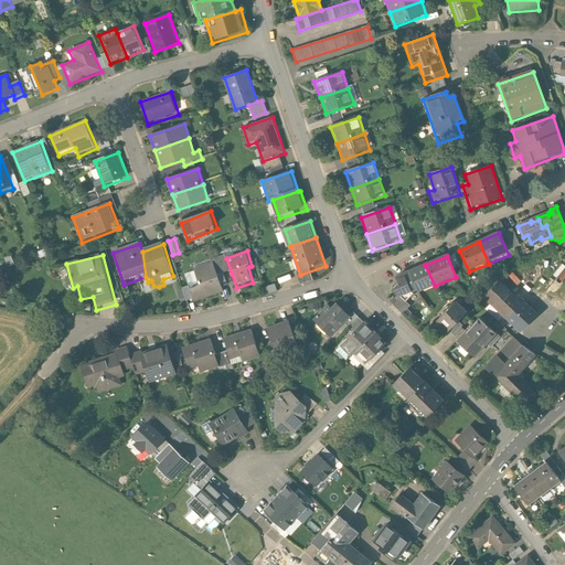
[(212,263),(219,279),(232,274),(226,258),(212,263)]
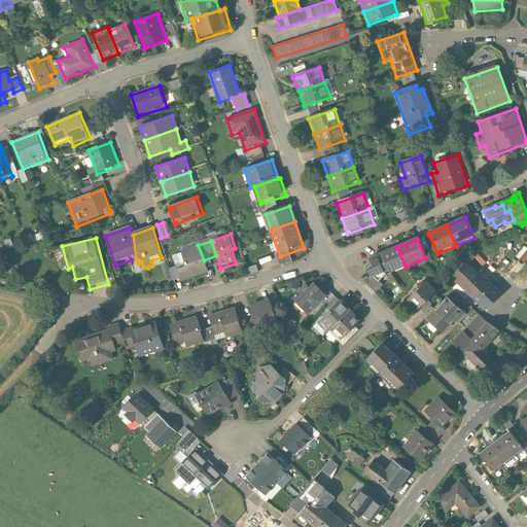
[(204,260),(198,245),(172,254),(181,282),(208,273),(204,260)]
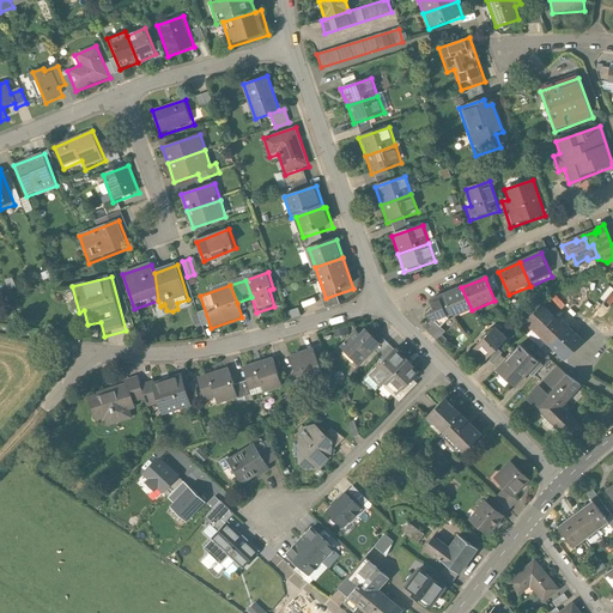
[(454,319),(472,310),(461,287),(444,296),(445,298),(453,316),(454,319)]
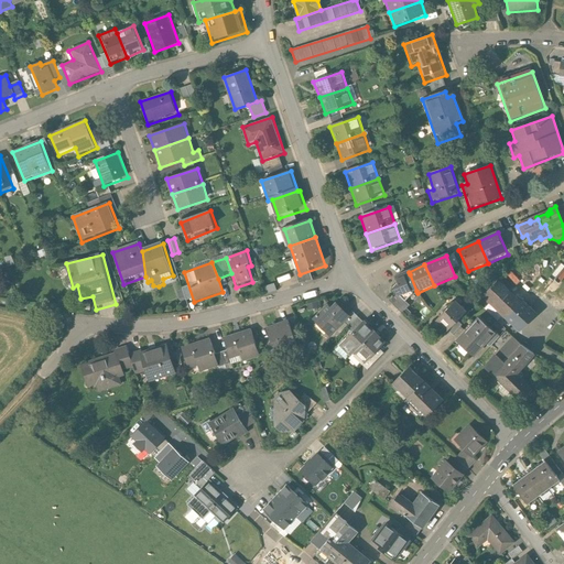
[(416,291),(410,274),(397,280),(390,292),(398,300),(416,291)]
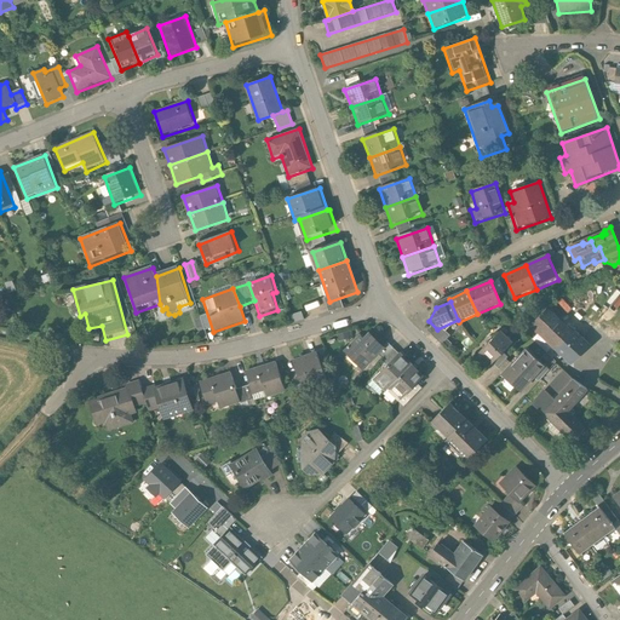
[(574,332),(547,306),(529,323),(570,361),(589,343),(575,329),(574,332)]
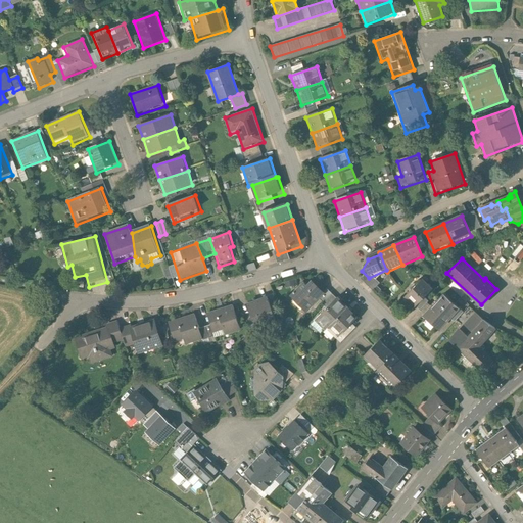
[(434,291),(422,280),(402,299),(415,311),(434,291)]
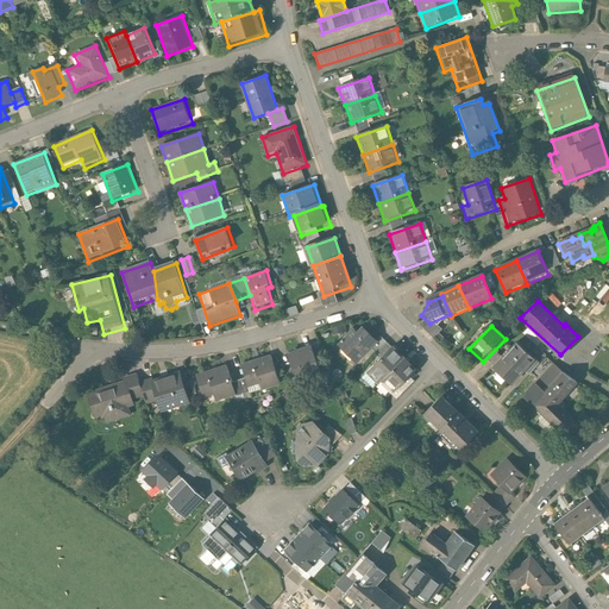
[(378,344),(363,328),(357,334),(352,331),(337,347),(357,366),(378,344)]
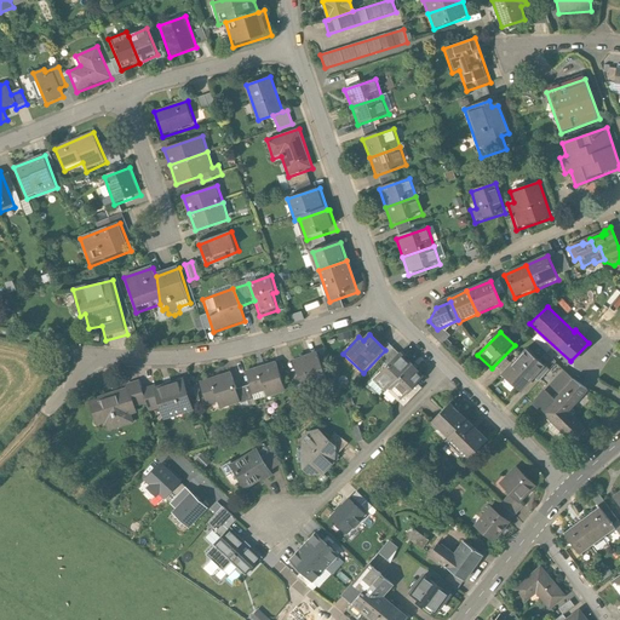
[(546,369),(526,351),(501,377),(522,396),(546,369)]
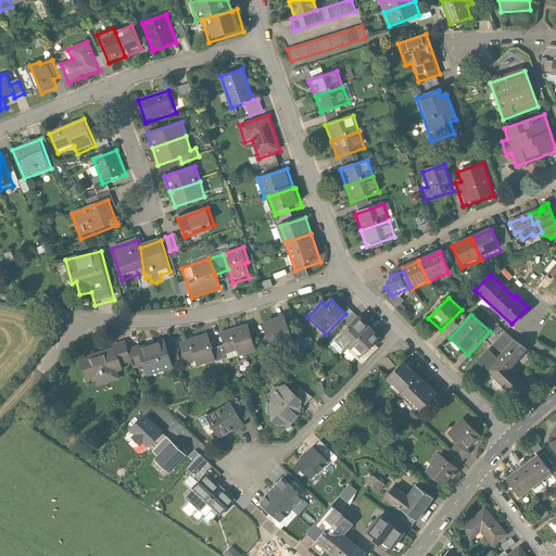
[(294,345),(285,316),(260,325),(269,354),(294,345)]
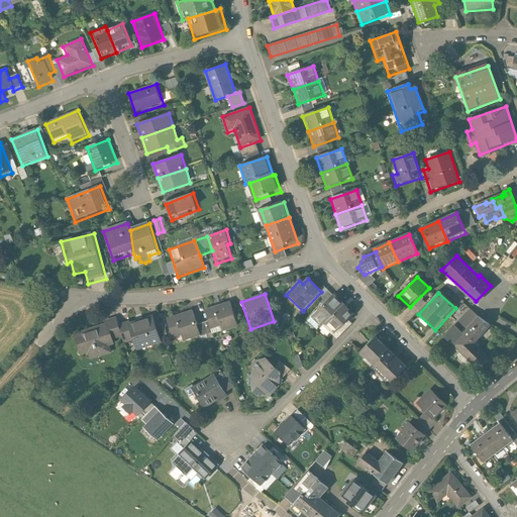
[(308,318),(319,329),(343,305),(333,295),(308,318)]
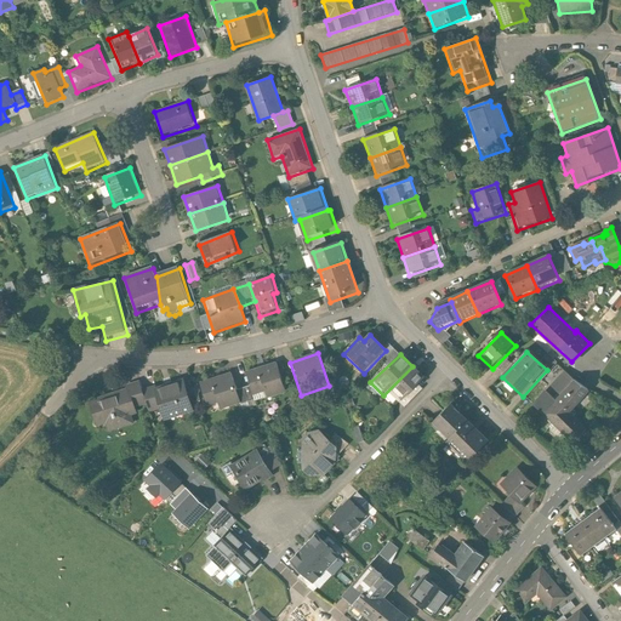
[(285,396),(274,363),(244,374),(249,387),(252,397),(263,393),(267,402),(285,396)]
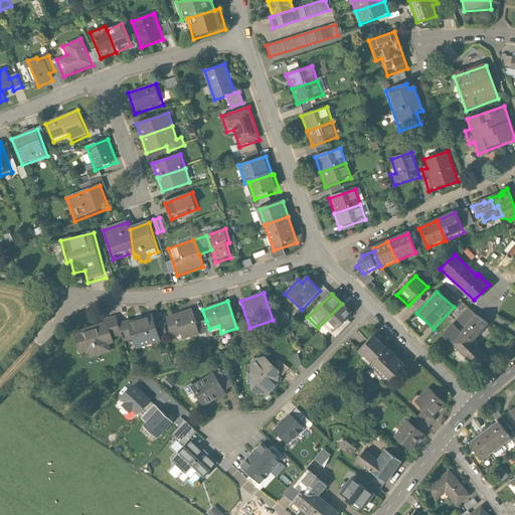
[(352,315),(342,304),(318,328),(328,338),(352,315)]
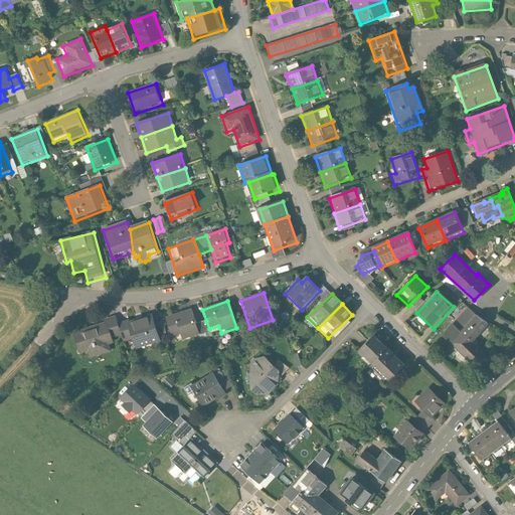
[(465,328),(461,332),(471,342),(474,338),(475,339),(487,323),(476,316),(469,309),(457,321),(465,328)]
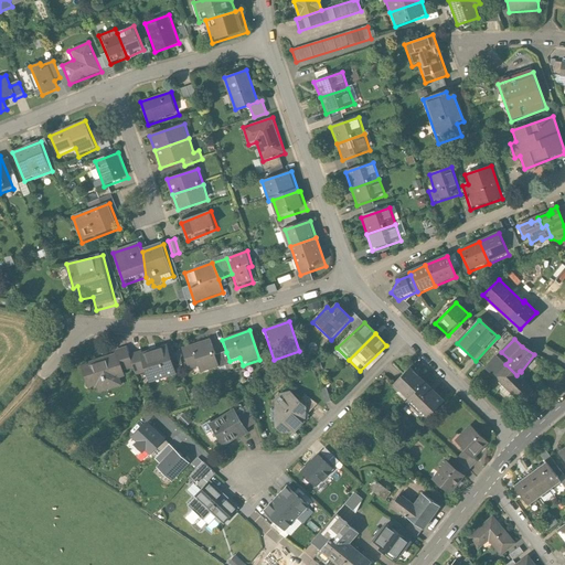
[(214,356),(208,340),(179,350),(180,351),(184,364),(187,372),(198,368),(200,375),(217,369),(214,356)]
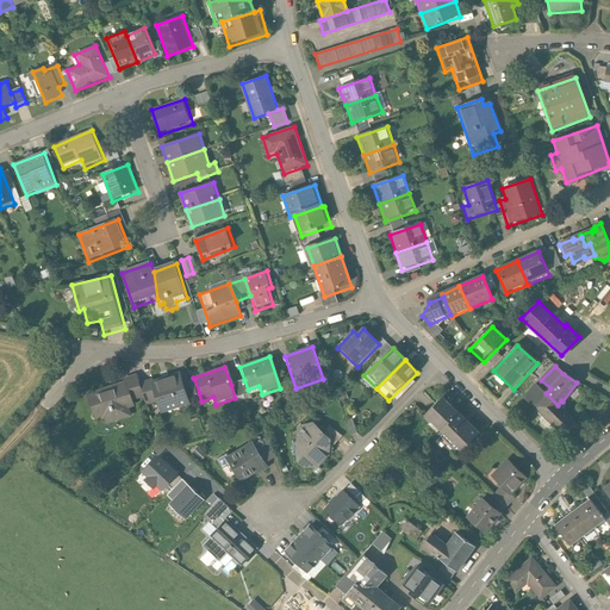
[(138,384),(135,375),(124,379),(125,383),(131,402),(143,398),(138,384)]
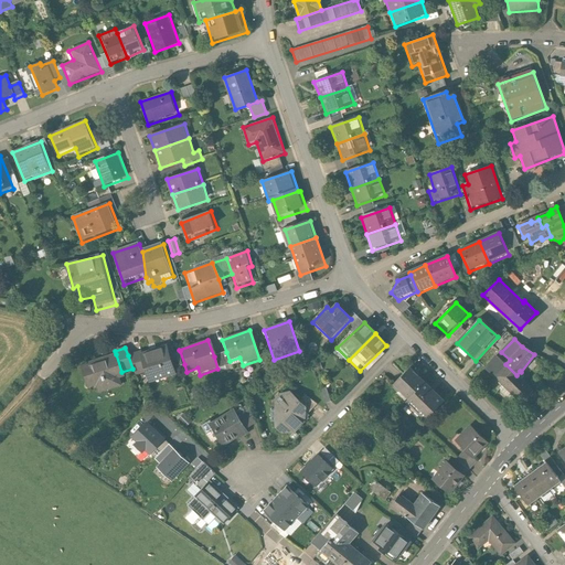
[(164,348),(138,356),(144,373),(148,385),(174,376),(172,369),(168,355),(164,348)]
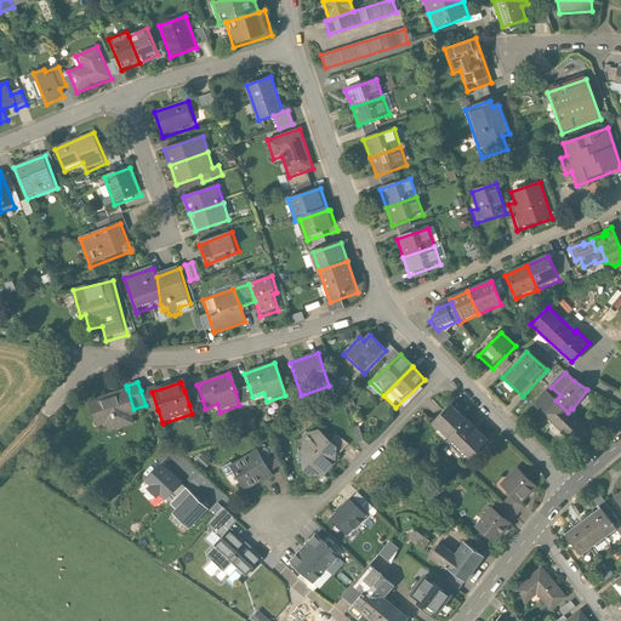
[(203,400),(198,386),(184,391),(189,405),(203,400)]
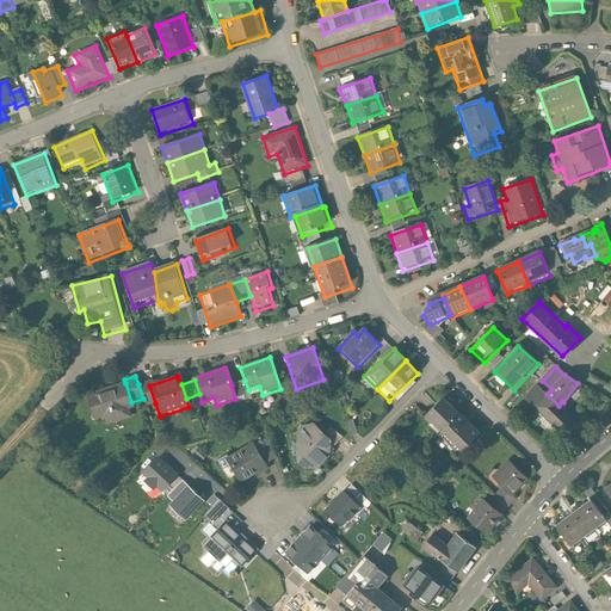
[(248,390),(245,381),(232,386),(235,399),(250,394),(248,390)]
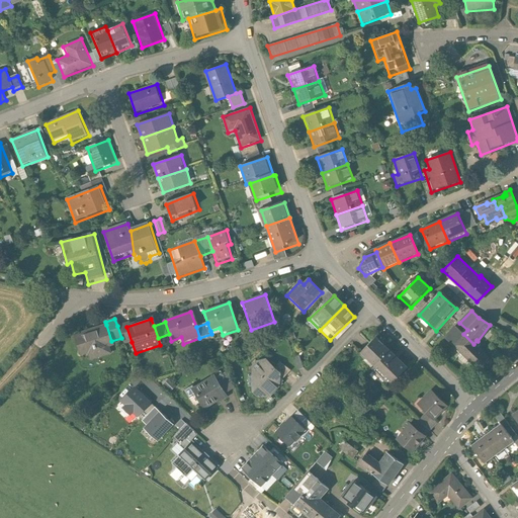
[(121,338),(123,345),(132,342),(126,327),(125,324),(117,326),(121,338)]
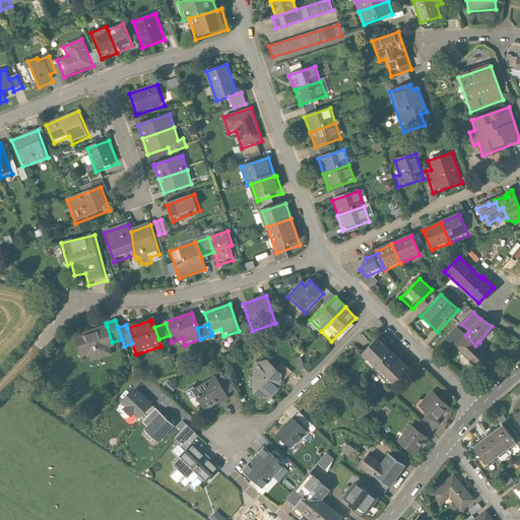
[(112,342),(107,326),(71,337),(79,361),(87,358),(89,365),(112,358),(110,349),(114,348),(112,342)]
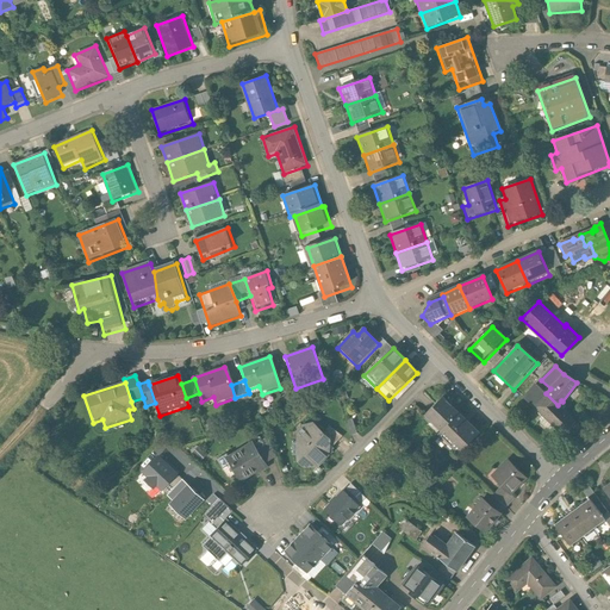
[(534,406),(546,393),(536,385),(524,398),(534,406)]
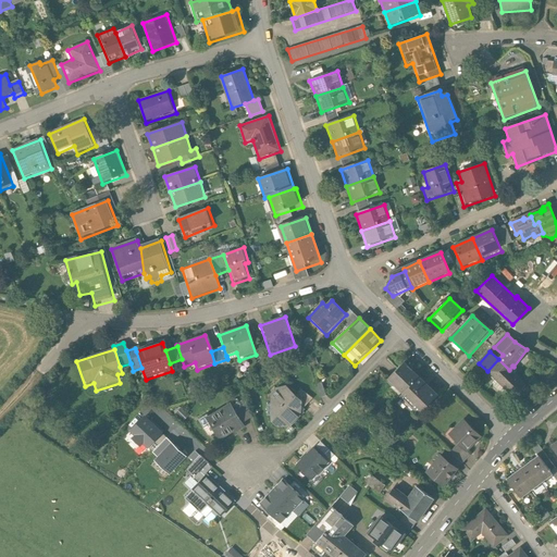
[(509,370),(498,359),(487,371),(498,382),(499,383),(510,371),(509,370)]
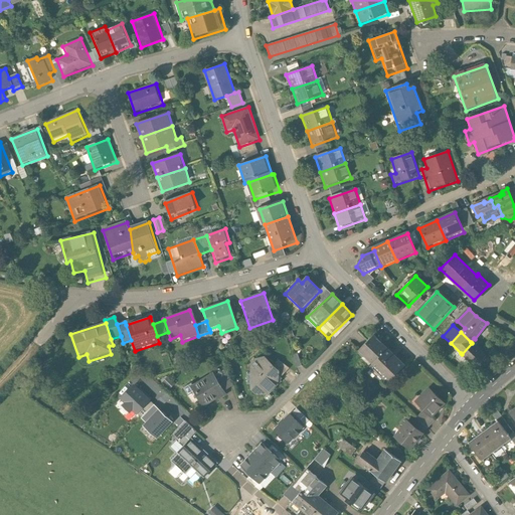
[(356,355),(373,371),(391,353),(373,336),(356,355)]
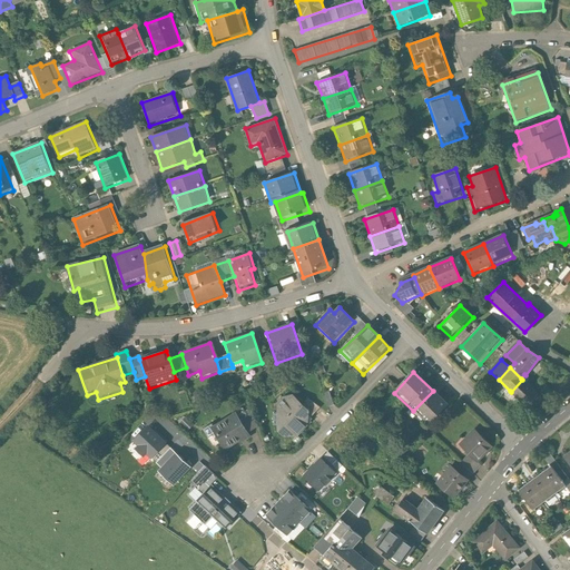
[(537,393),(522,380),(511,392),(517,397),(526,405),(537,393)]
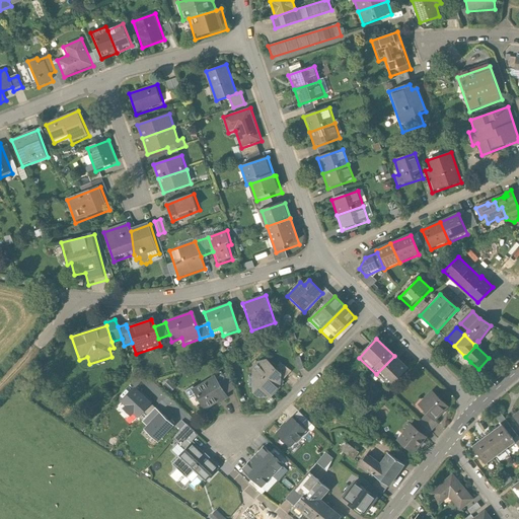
[(412,372),(394,356),(376,374),(394,390),(412,372)]
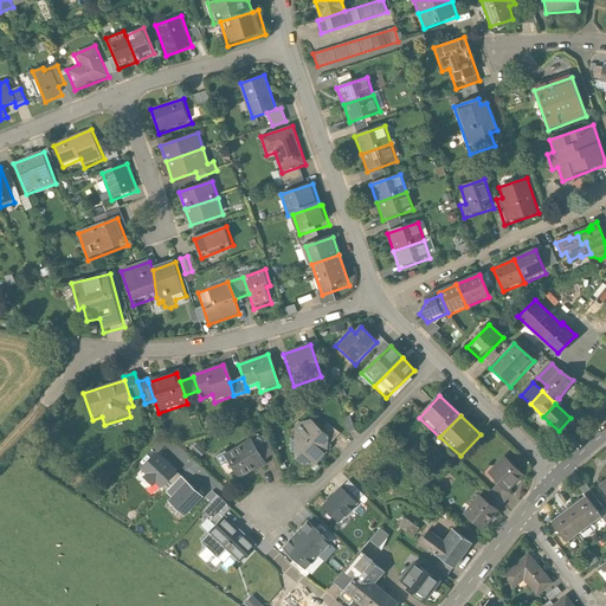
[(543,417),(542,416),(536,421),(545,429),(549,423),(543,417)]
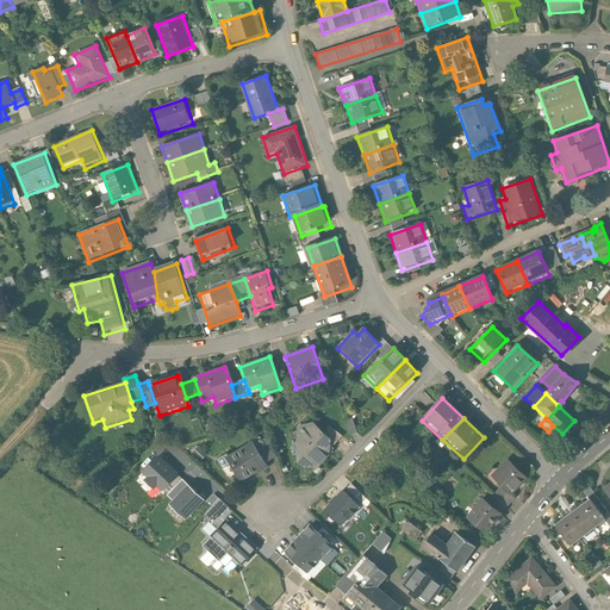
[(304,427),(298,433),(298,443),(293,443),(293,456),(298,456),(298,461),(304,466),(317,466),(328,455),(329,444),(328,444),(329,443),(322,436),(324,435),(323,435),(312,424),(304,427)]
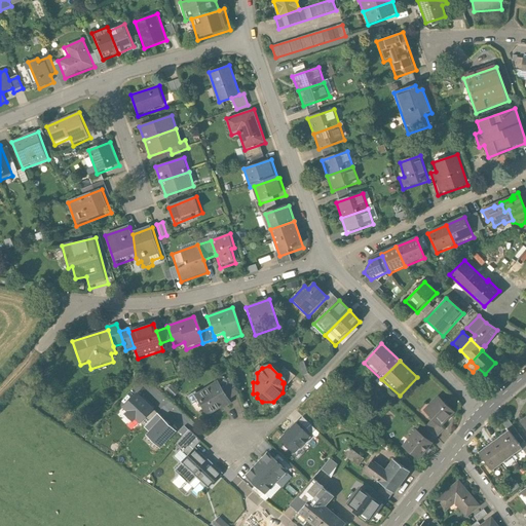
[(283,383),(284,383),(286,386),(295,376),(285,369),(278,375),(279,375),(277,376),(284,382),(283,383)]
